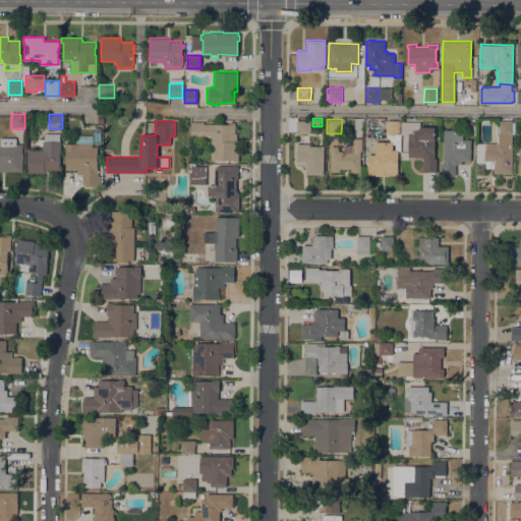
[(296,133),(296,120),(310,120),(310,133),(296,133)]
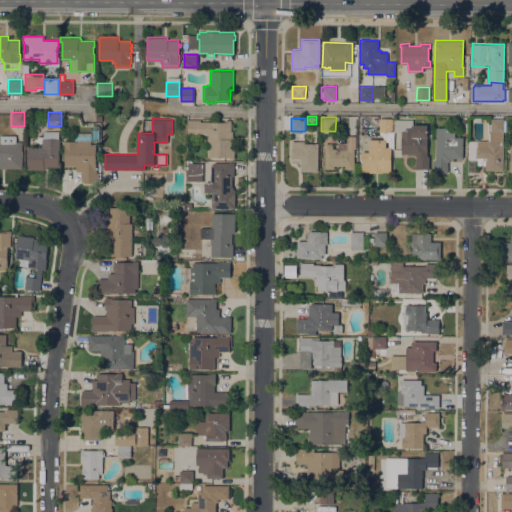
[(379,118),(392,118),(392,130),(393,130),(393,147),(391,147),(390,171),(382,171),(382,173),(369,172),(369,171),(361,171),(361,151),(368,151),(368,139),(379,139),(379,131),(379,118)]
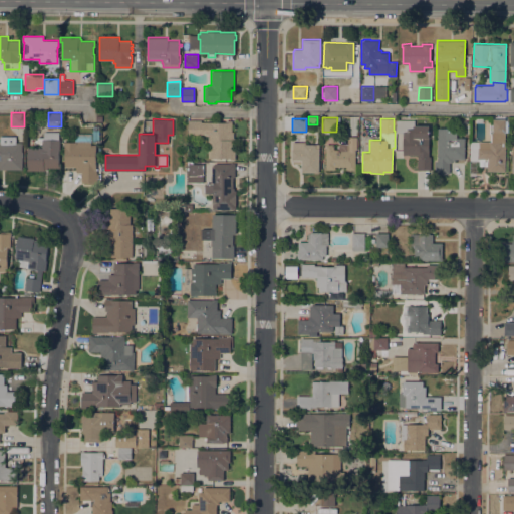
[(501,147),(505,147),(505,171),(487,171),(487,166),(479,166),(479,160),(470,160),(470,141),(491,141),(491,133),(492,133),(492,118),(505,118),(505,141),(500,141),(500,142),(502,142),(501,147)]
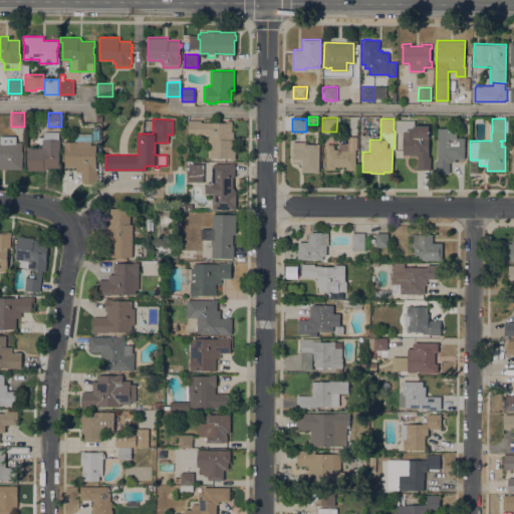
[(189,119),(201,120),(201,121),(226,121),(226,120),(232,120),(232,132),(234,132),(234,138),(235,138),(235,160),(230,160),(230,158),(208,158),(208,134),(201,134),(201,136),(188,136),(189,119)]
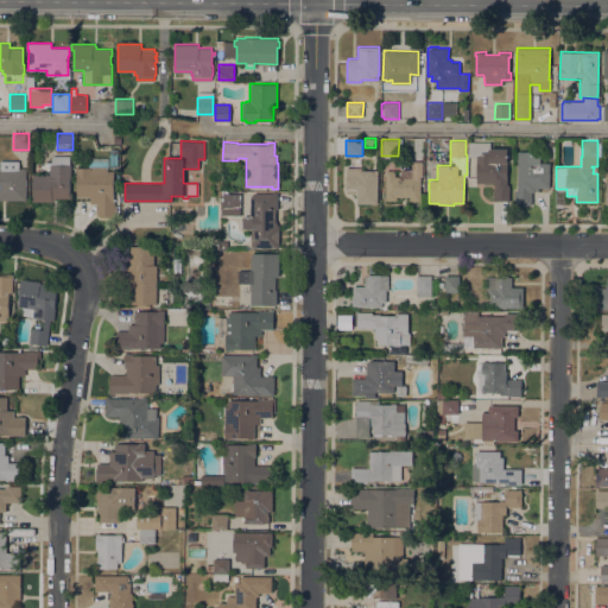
[(494,183),(476,183),(476,156),(468,156),(468,141),(491,141),(491,149),(508,149),(508,160),(507,160),(507,184),(510,184),(510,200),(494,200),(494,183)]
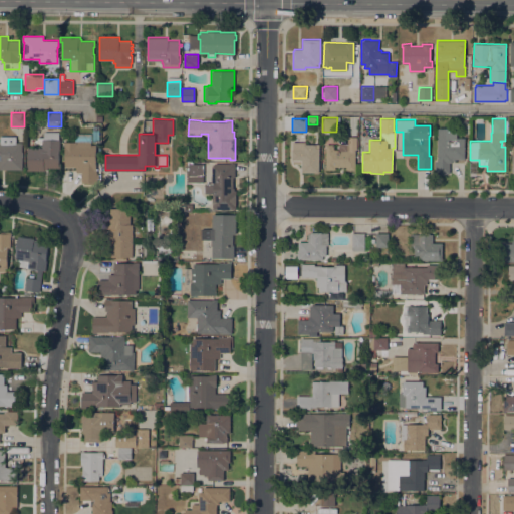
[(64,146),(64,142),(75,141),(75,134),(92,133),(92,125),(100,125),(100,141),(91,142),(91,144),(96,144),(96,154),(98,154),(98,159),(95,159),(95,169),(96,169),(96,173),(98,173),(98,178),(96,178),(96,182),(81,182),(81,171),(76,172),(76,166),(65,166),(64,146)]
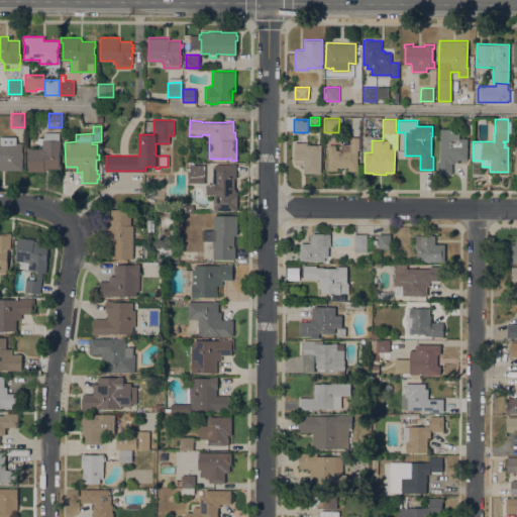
[(458,128),(458,138),(467,138),(467,160),(457,160),(457,162),(454,162),(454,163),(452,163),(452,174),(447,174),(447,175),(442,175),(442,174),(437,174),(437,162),(440,162),(440,128),(458,128)]
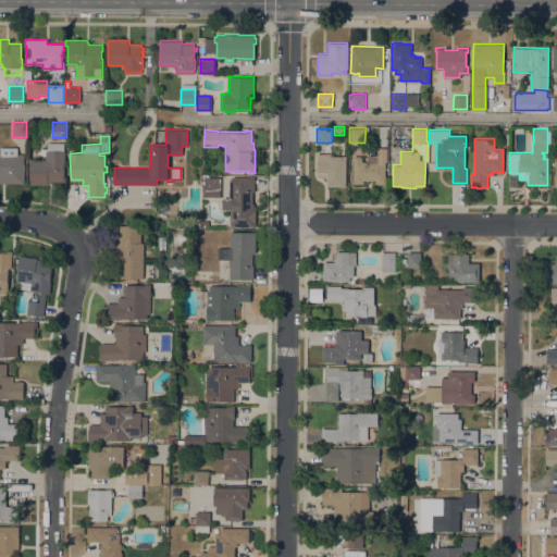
[(28,184),(28,178),(31,178),(31,159),(46,159),(46,150),(47,150),(48,143),(64,143),(63,150),(65,150),(65,161),(64,161),(64,175),(65,175),(65,182),(50,182),(50,185),(28,184)]
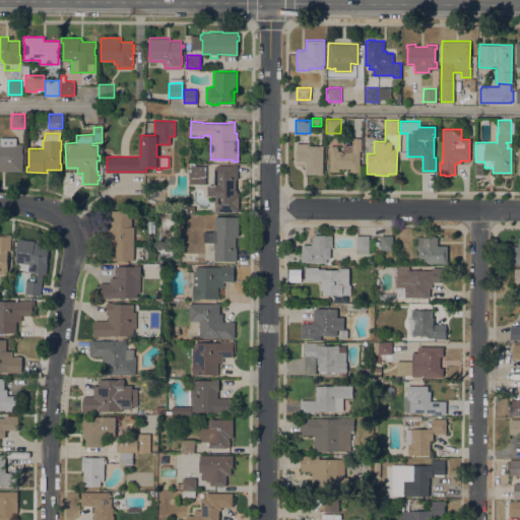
[(0,171),(0,137),(16,137),(16,143),(22,143),(22,152),(23,152),(23,158),(22,158),(22,171),(0,171)]
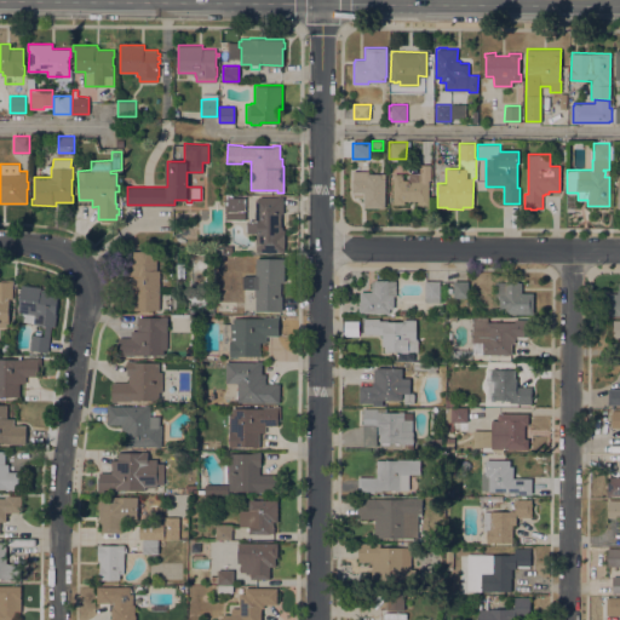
[(385,207),(363,207),(365,195),(361,195),(361,191),(352,191),(352,171),(369,171),(369,173),(380,173),(380,178),(385,178),(385,207)]
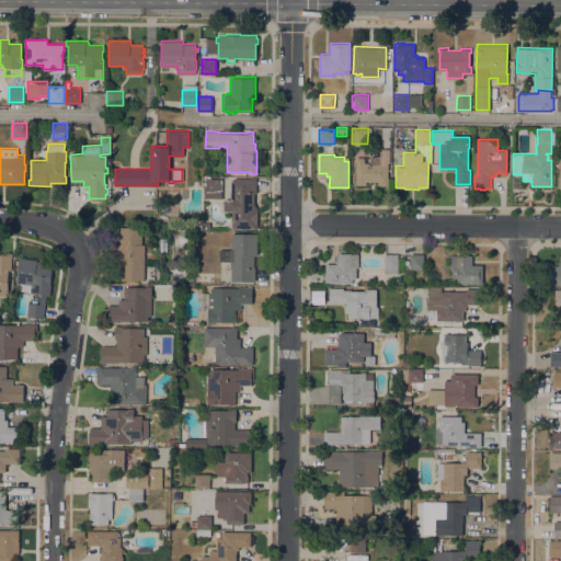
[(356,157),(365,157),(365,162),(370,162),(370,156),(379,156),(379,162),(388,162),(388,185),(378,184),(378,181),(366,181),(366,184),(356,184),(356,157)]
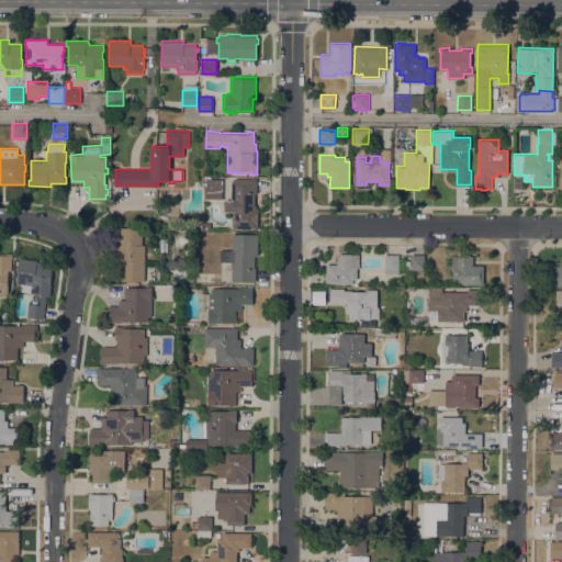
[(222,199),(204,199),(204,178),(223,178),(222,199)]
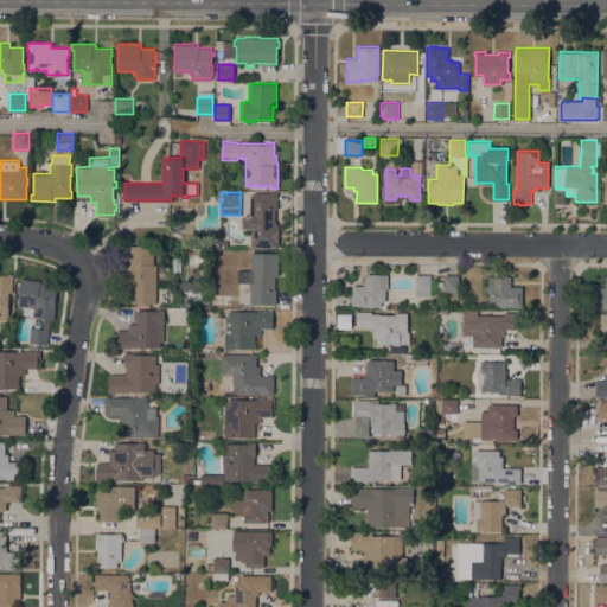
[(242,216),(249,216),(249,208),(250,208),(250,192),(273,192),(278,192),(278,209),(275,209),(275,221),(276,221),(276,224),(279,224),(279,247),(254,247),(254,249),(227,249),(227,246),(251,246),(251,243),(250,243),(250,228),(242,228),(242,216)]
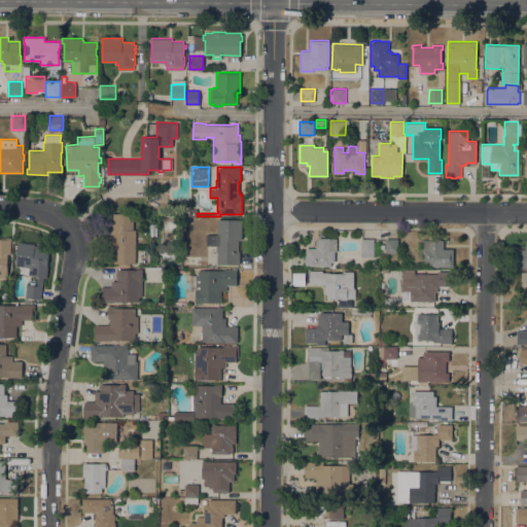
[(136,264),(114,262),(114,246),(111,246),(111,234),(109,234),(109,213),(134,213),(133,230),(136,230),(136,264)]
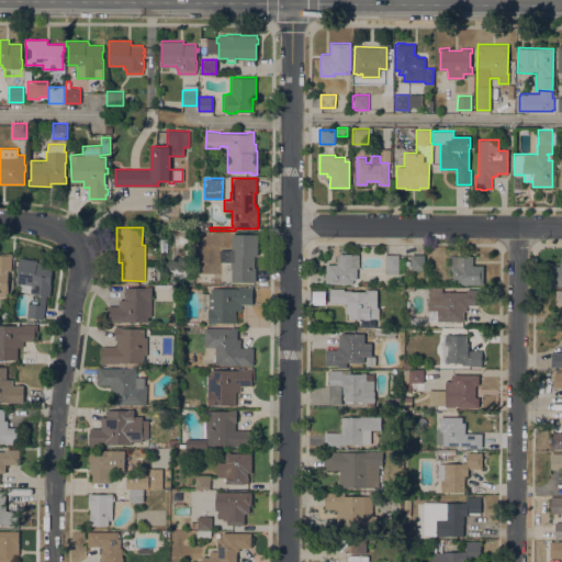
[(258,234),(258,256),(255,256),(255,268),(256,268),(256,281),(232,281),(232,267),(231,267),(231,261),(220,261),(220,249),(232,249),(232,234),(258,234)]
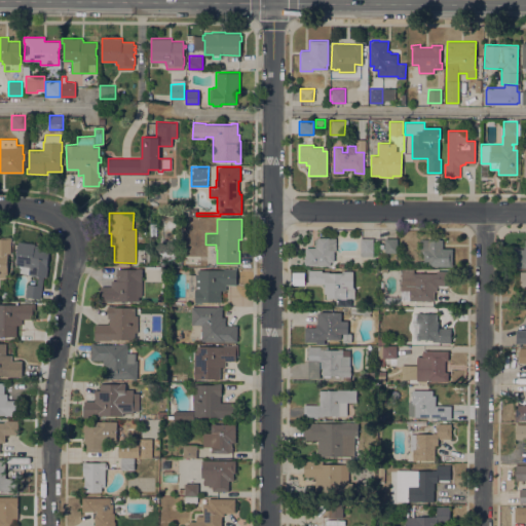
[(305,265),(305,264),(304,264),(304,255),(305,255),(305,247),(315,247),(315,238),(317,238),(317,237),(336,237),(336,251),(334,251),(334,261),(330,261),(330,265),(305,265)]
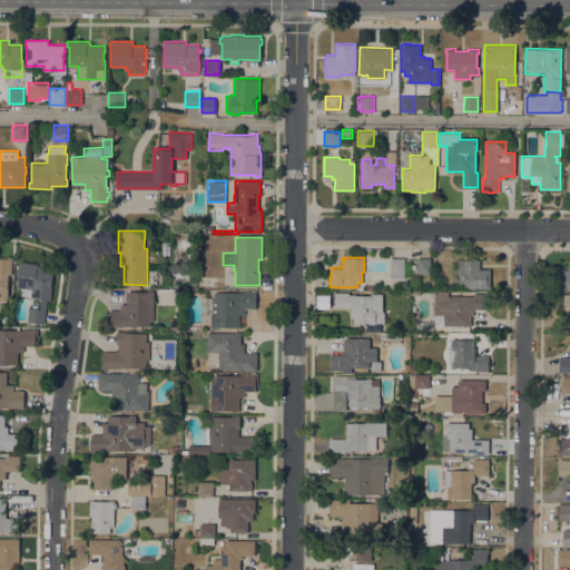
[(0,258),(11,258),(11,274),(8,274),(8,301),(0,300),(0,258)]
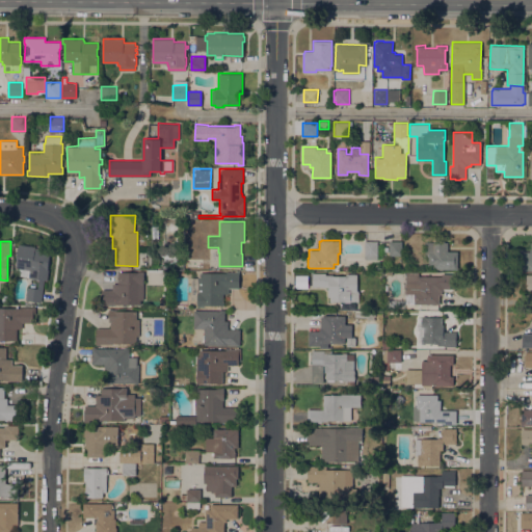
[(377,259),(365,259),(365,241),(377,241),(377,259)]
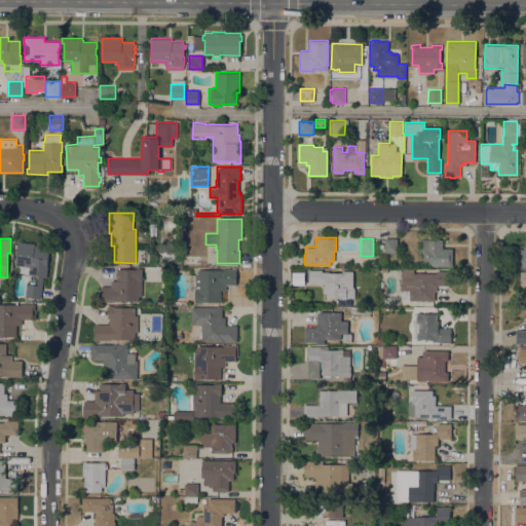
[(397,238),(397,252),(384,252),(384,238),(397,238)]
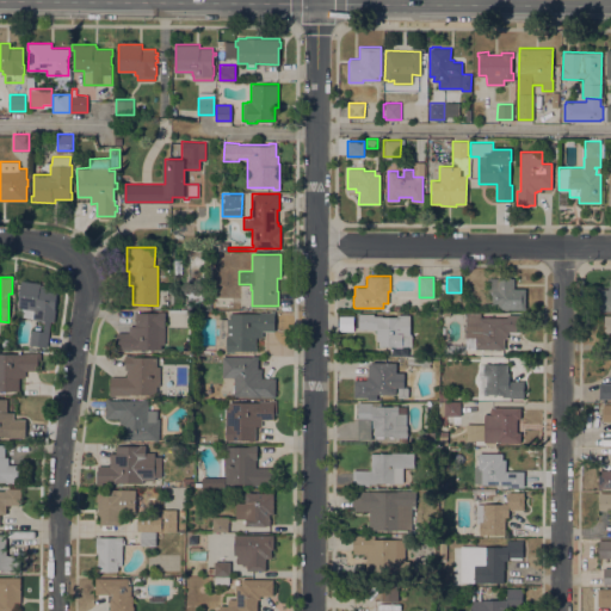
[(525,288),(525,309),(497,309),(497,304),(492,304),(492,291),(488,291),(488,278),(499,278),(499,277),(511,277),(511,278),(514,278),(514,288),(525,288)]
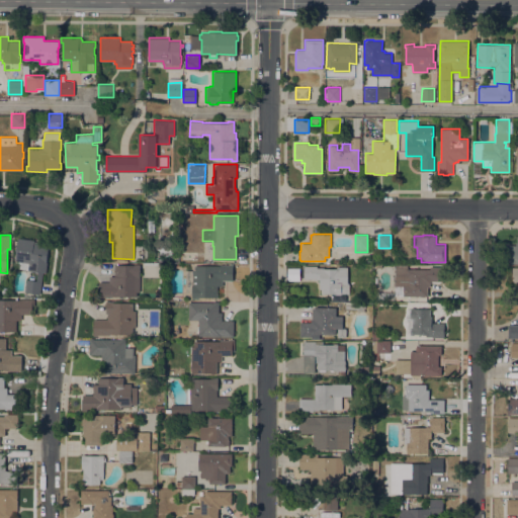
[(517,263),(508,263),(508,245),(516,245),(516,242),(517,242),(517,237),(517,263)]
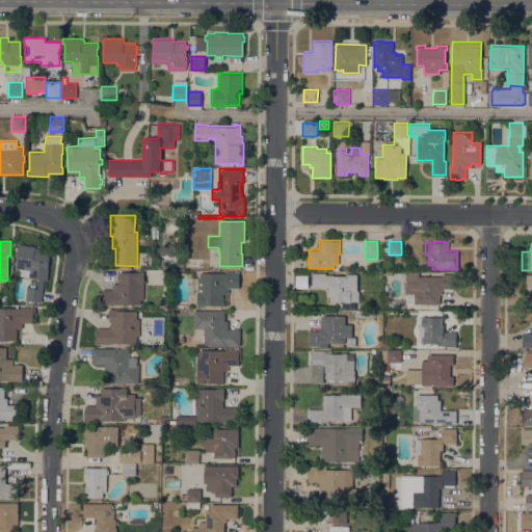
[(35,246),(35,247),(38,247),(38,249),(50,251),(48,269),(49,269),(47,280),(44,280),(42,301),(25,299),(27,287),(37,288),(40,278),(15,275),(19,244),(35,246)]
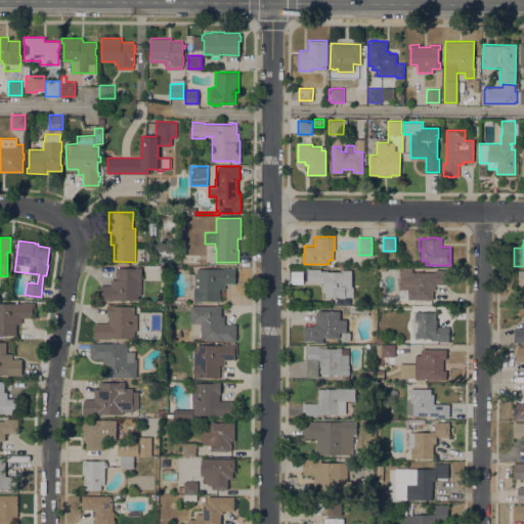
[(175,249),(175,260),(162,260),(162,249),(175,249)]
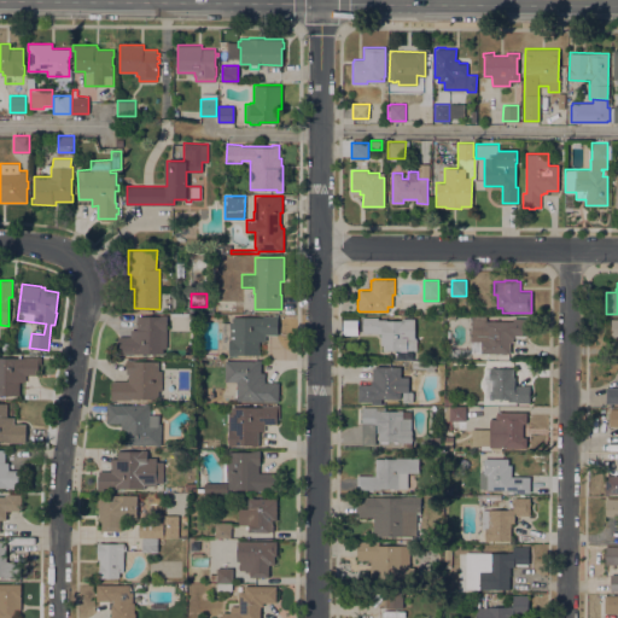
[(130,336),(130,330),(136,330),(138,315),(161,315),(167,315),(167,348),(163,348),(163,354),(134,354),(134,355),(117,355),(118,336),(130,336)]
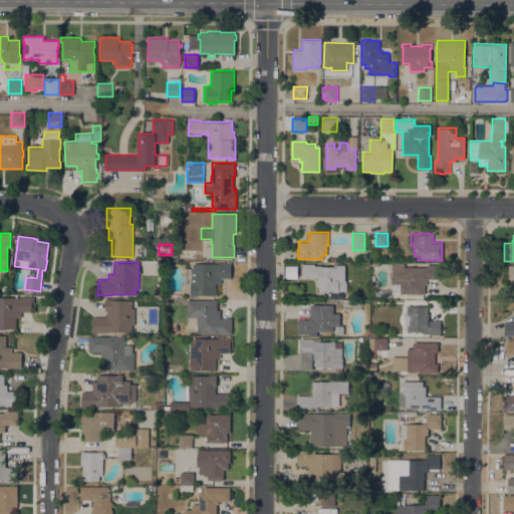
[(219,263),(219,262),(231,262),(231,278),(221,278),(221,283),(216,283),(216,294),(198,294),(198,296),(191,296),(191,291),(185,291),(185,266),(193,266),(193,263),(219,263)]
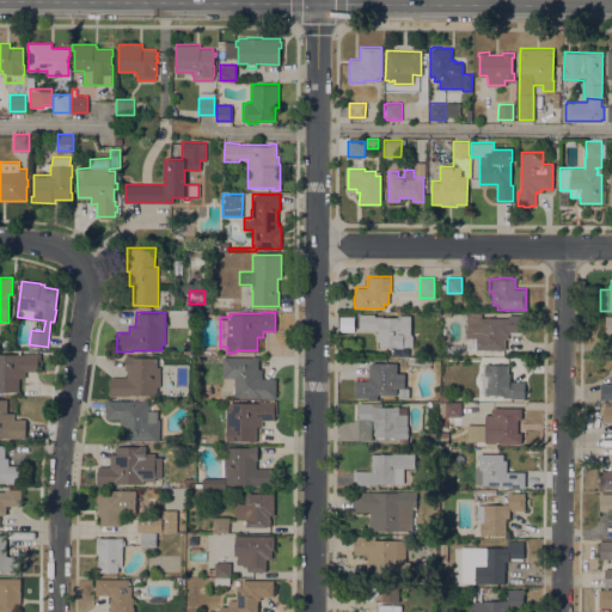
[(476,337),(466,337),(466,324),(466,312),(481,312),(481,317),(508,318),(508,314),(522,314),(522,320),(524,320),(524,326),(522,326),(522,332),(509,331),(509,335),(508,335),(508,338),(506,338),(506,349),(476,349),(476,337)]
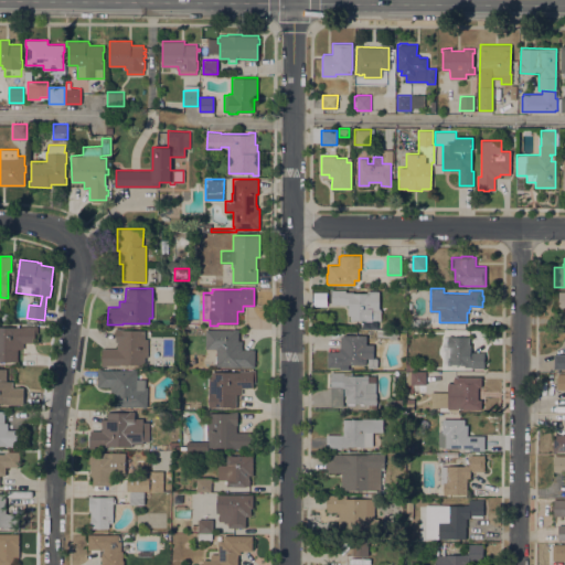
[(345,289),(345,292),(368,292),(368,290),(380,290),(380,308),(381,310),(381,319),(350,319),(350,315),(349,315),(349,305),(331,304),(331,289),(345,289)]
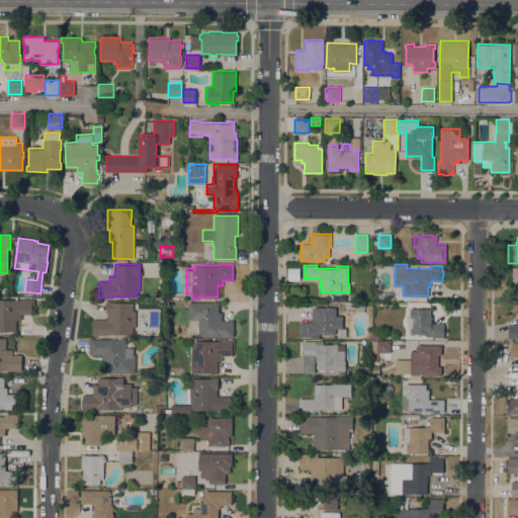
[(0,299),(21,299),(21,298),(34,298),(34,306),(32,306),(32,314),(22,314),(22,320),(16,320),(16,331),(0,331),(0,299)]
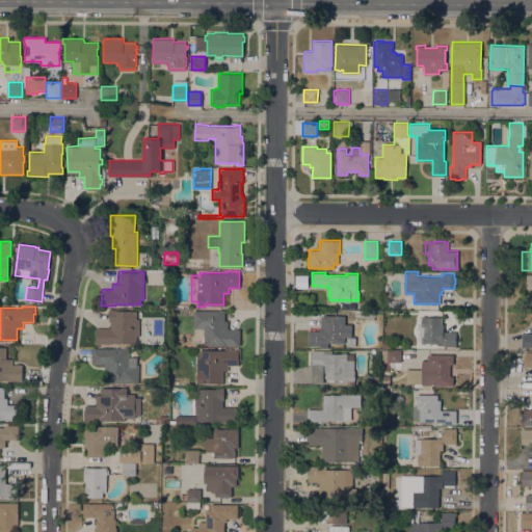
[(139,336),(136,336),(136,343),(113,343),(113,344),(96,344),(96,327),(110,328),(111,322),(109,322),(109,309),(116,309),(116,310),(136,311),(136,318),(139,318),(139,336)]
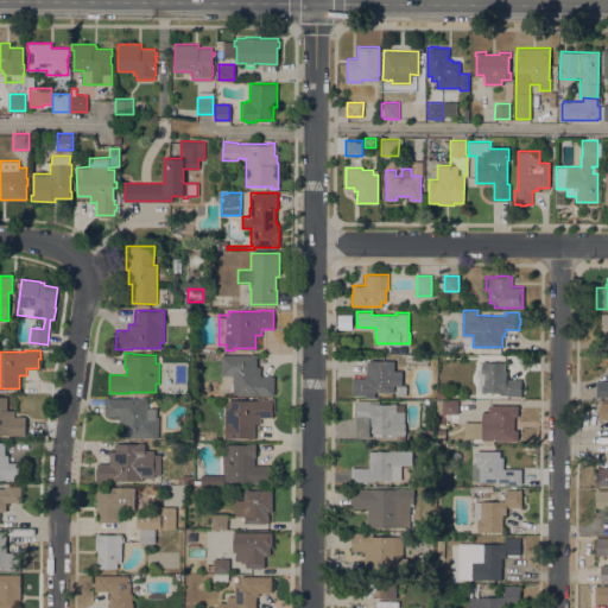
[(257,354),(257,366),(260,366),(260,375),(274,375),(274,396),(270,396),(270,394),(233,394),(233,375),(221,375),(221,354),(257,354)]
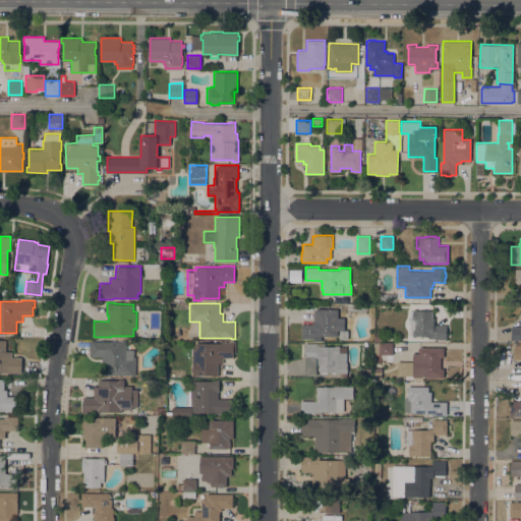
[(367,305),(366,312),(358,312),(358,310),(347,310),(347,304),(367,305)]
